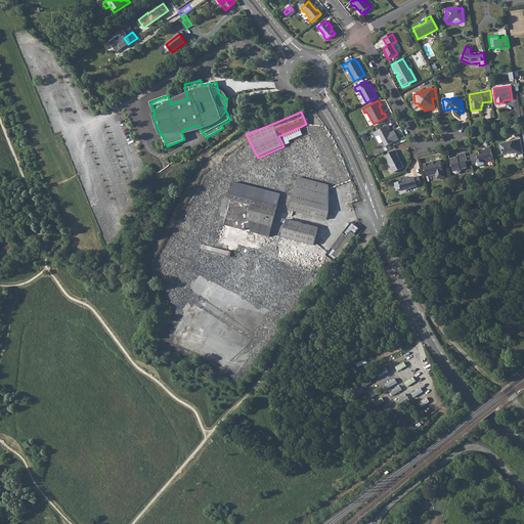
[(386,146),(387,149),(391,147),(389,144),(398,139),(393,131),(389,133),(387,130),(390,129),(388,125),(374,133),(376,137),(379,135),(385,146),(386,146)]
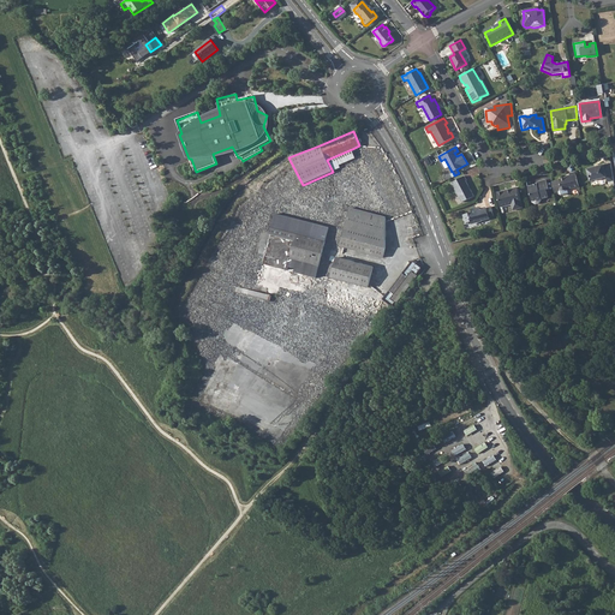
[(352,149),(327,160),(333,172),(357,161),(352,149)]
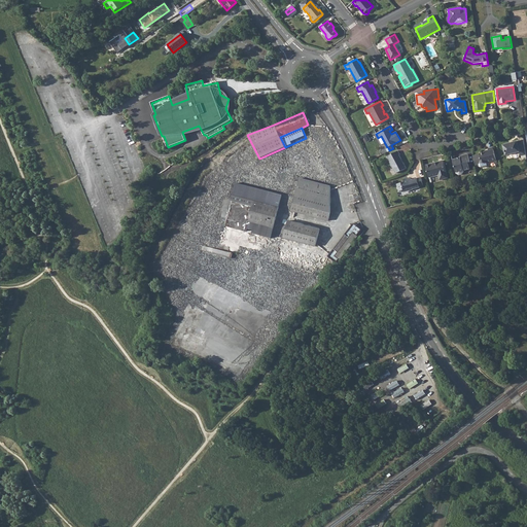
[(526,154),(523,139),(502,144),(505,154),(519,151),(520,155),(526,154)]
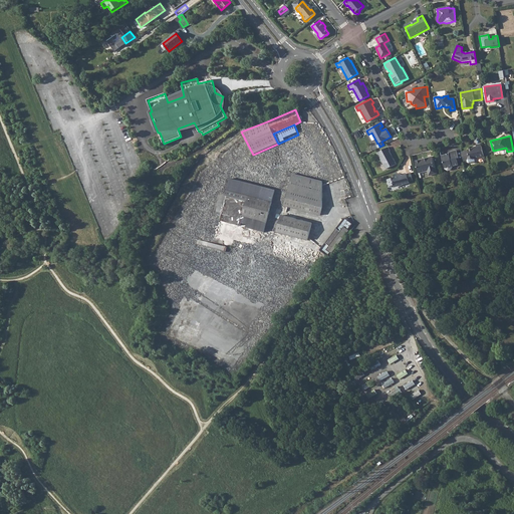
[(473,149),(467,150),(467,151),(461,152),(463,161),(467,160),(467,163),(470,164),(474,163),(476,160),(475,158),(479,157),(479,158),(484,157),(480,144),(476,145),(476,148),(473,149)]
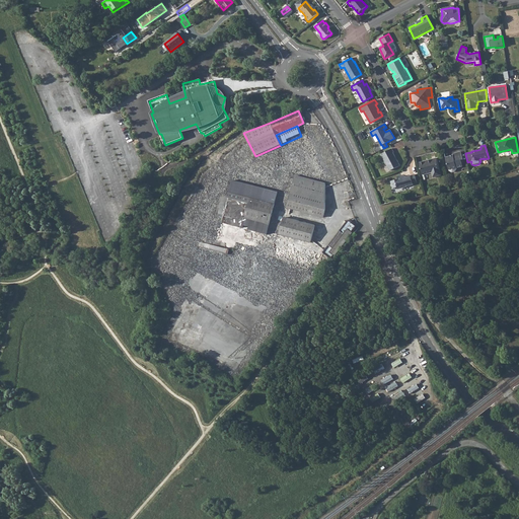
[(391,148),(380,154),(387,166),(389,170),(397,166),(399,165),(396,159),(395,160),(394,156),(393,152),(391,148)]
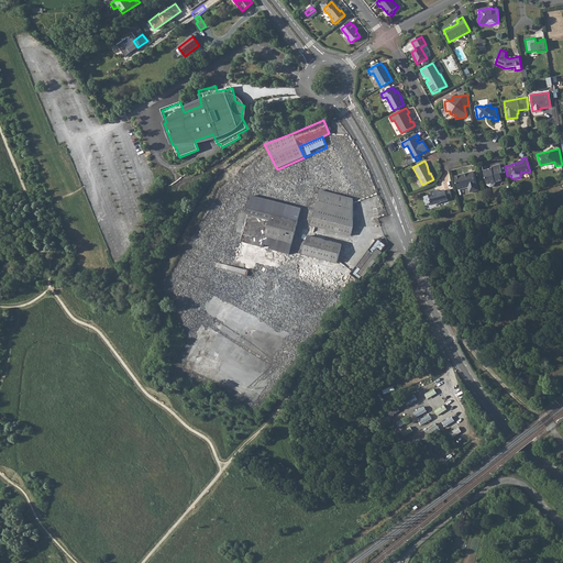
[(488,169),(484,170),(487,186),(490,188),(494,187),(496,184),(495,183),(501,180),(500,174),(501,174),(499,164),(492,166),(492,169),(488,170),(488,169)]
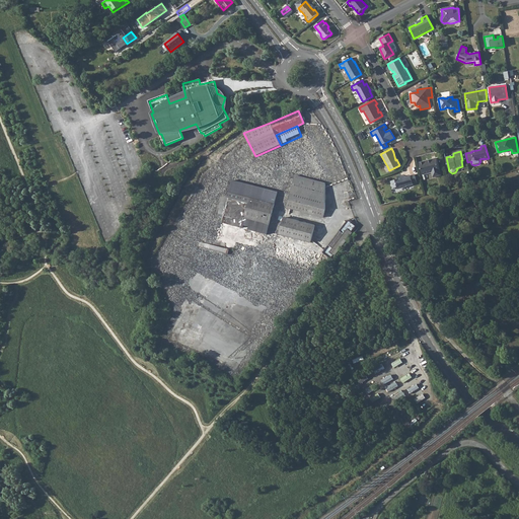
[(436,157),(419,162),(423,174),(432,172),(433,177),(441,174),(436,157)]
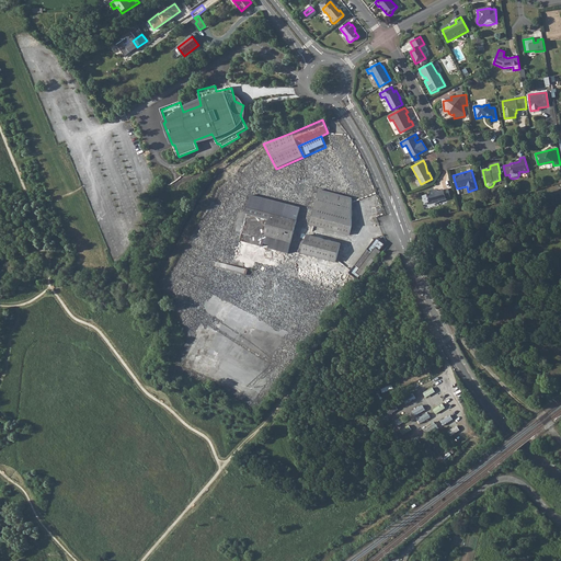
[(430,194),(422,196),(424,204),(430,202),(432,204),(446,201),(446,198),(450,197),(447,189),(434,193),(433,190),(428,191),(430,194)]
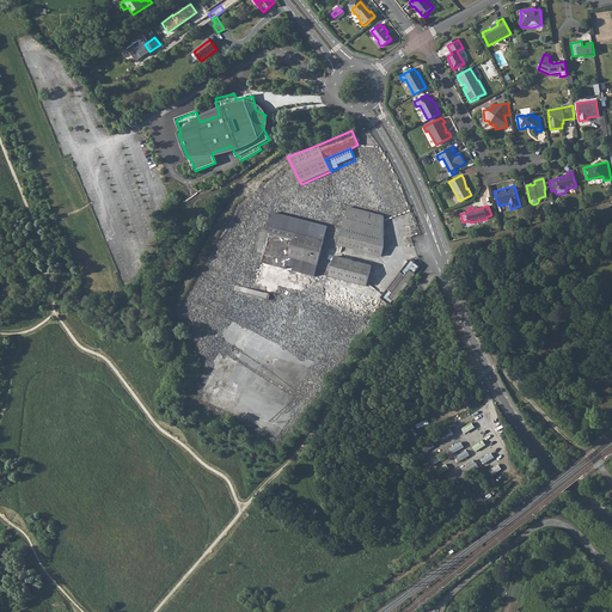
[(348,208),(338,245),(381,257),(384,249),(384,218),(348,208)]
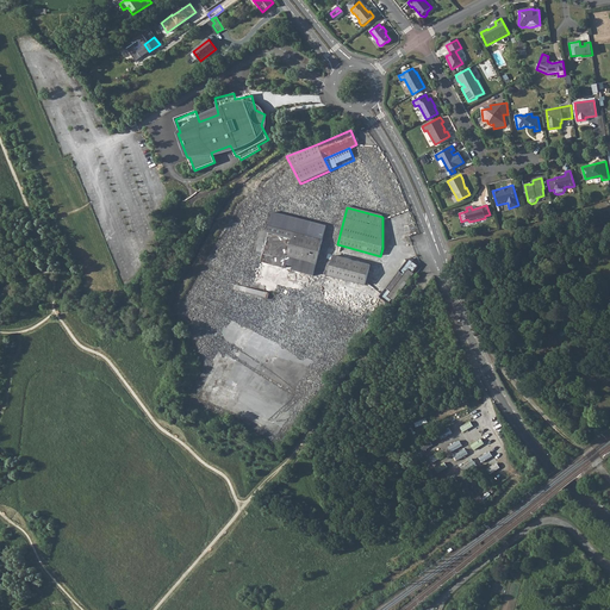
[(272,212),(268,226),(323,241),(327,226),(272,212)]
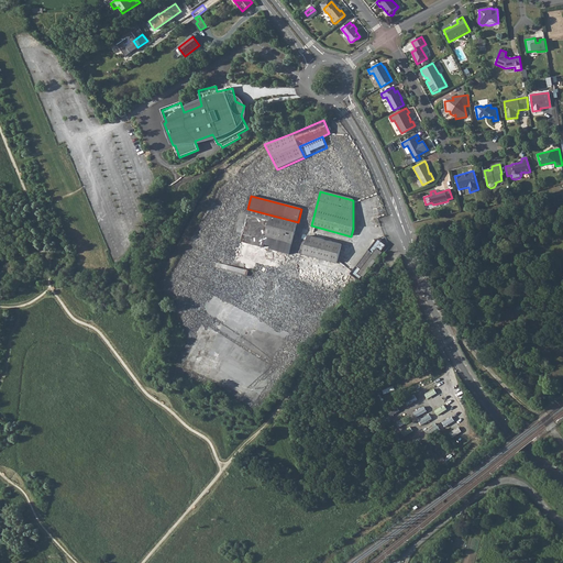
[(249,213),(247,214),(241,242),(262,247),(265,236),(278,240),(293,244),(298,222),(247,209),(246,213),(249,213)]
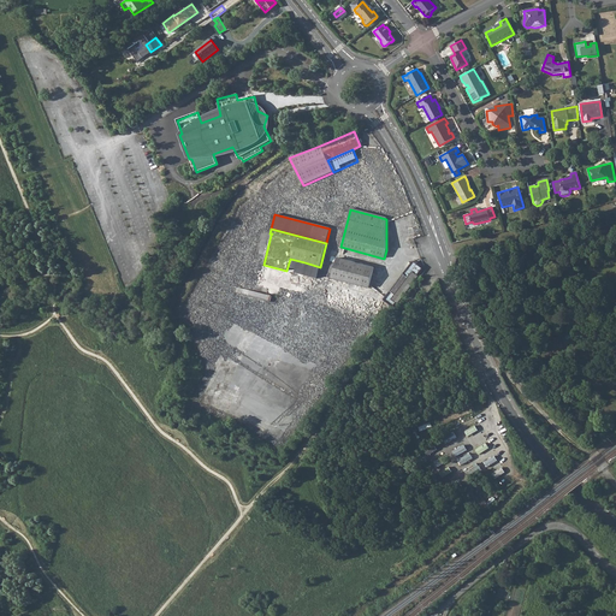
[(253,262),(264,265),(271,235),(272,234),(270,234),(260,231),(253,262)]
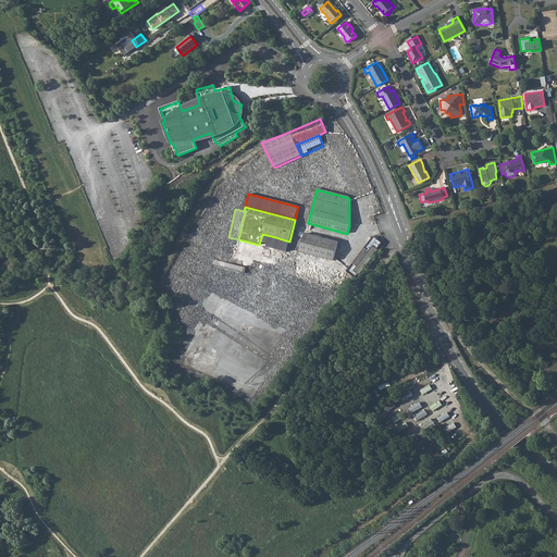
[(262,234),(259,245),(287,251),(289,242),(262,234)]
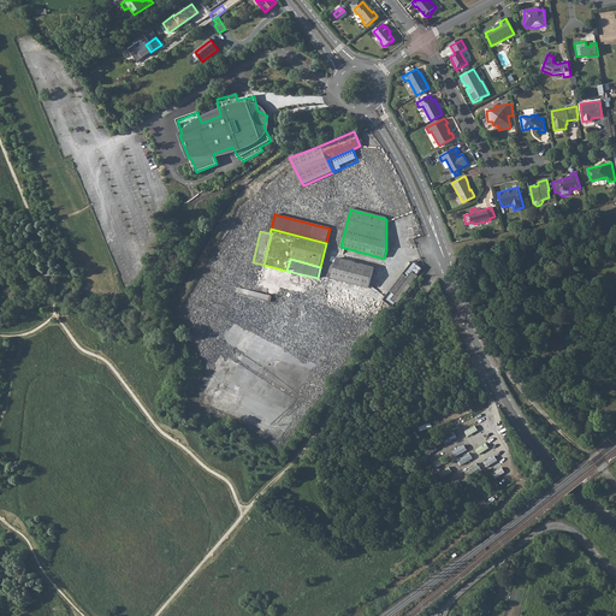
[(337,259),(332,278),(369,289),(374,268),(337,259)]
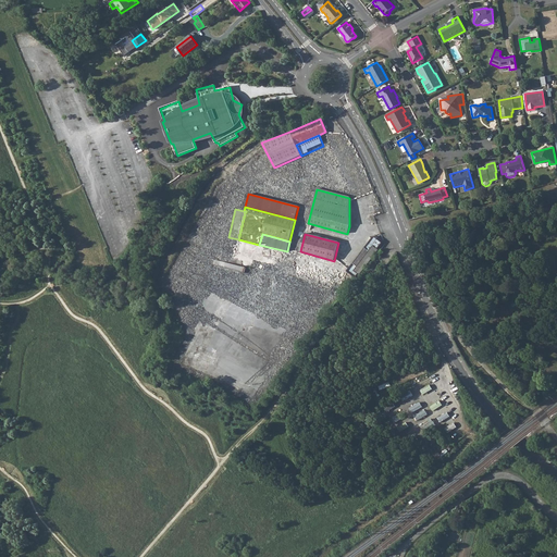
[(358,274),(359,275),(379,250),(378,249),(382,244),(375,238),(372,238),(364,248),(354,263),(347,271),(356,277),(358,274)]
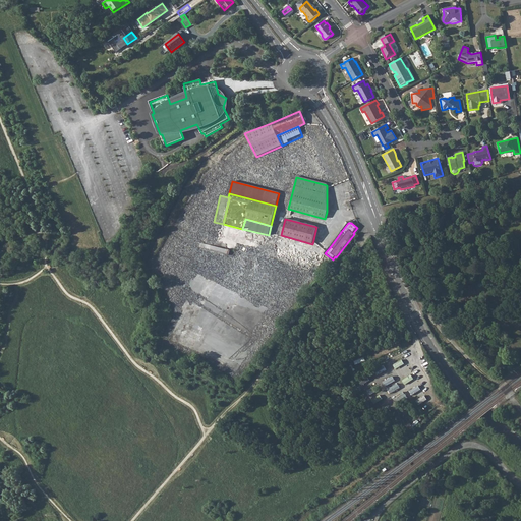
[(231,243),(238,245),(241,236),(245,237),(246,232),(230,227),(229,232),(234,234),(231,243)]
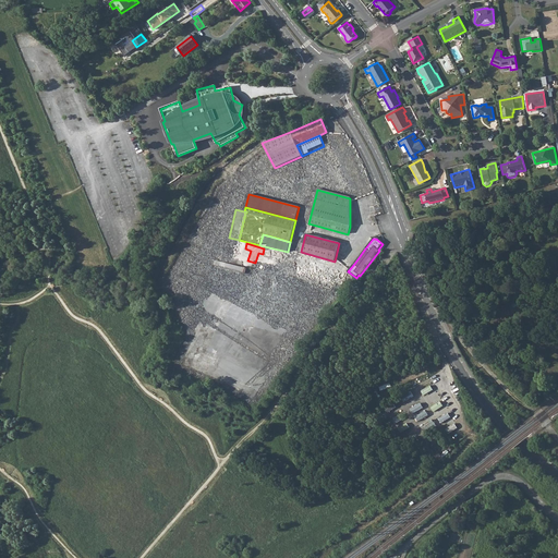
[(199,294),(259,299),(262,275),(246,273),(246,268),(250,268),(250,267),(234,266),(234,276),(206,274),(205,277),(211,278),(211,282),(201,281),(199,294)]
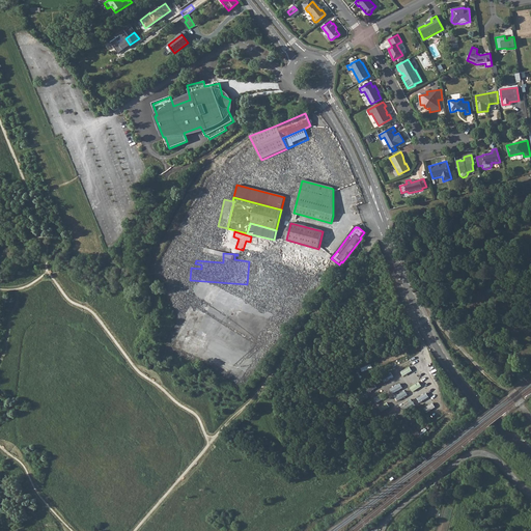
[(363,367),(364,374),(373,372),(372,365),(363,367)]
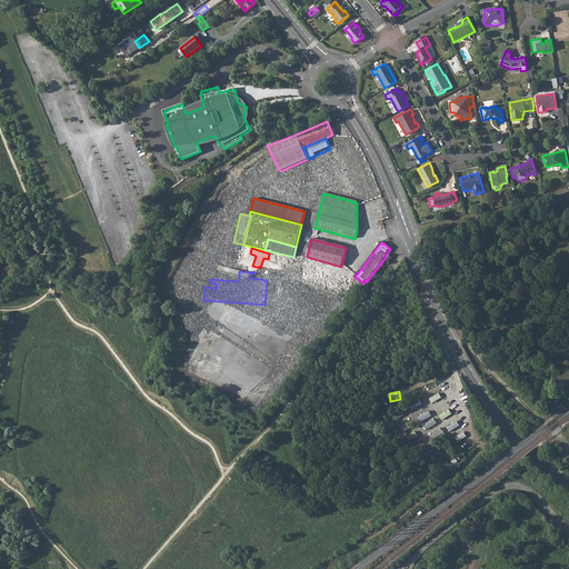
[(413,409),(422,403),(419,398),(410,403),(413,409)]
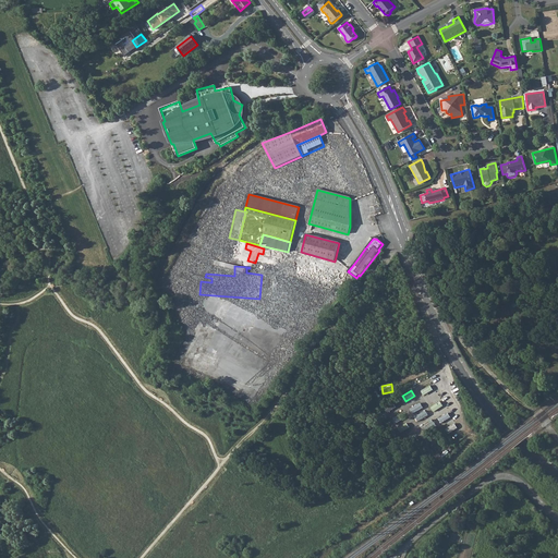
[(385,409),(389,413),(397,407),(393,402),(385,409)]
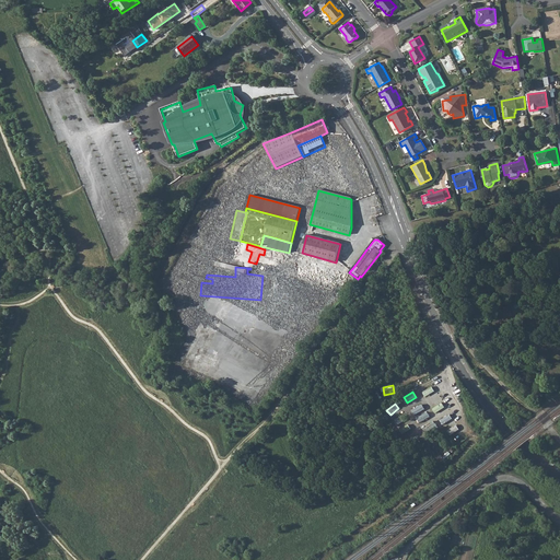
[(415,415),(426,409),(422,404),(411,409),(415,415)]
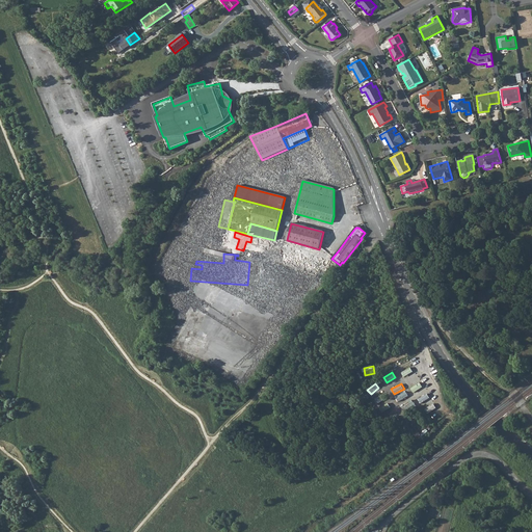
[(396,397),(399,402),(409,396),(406,391),(396,397)]
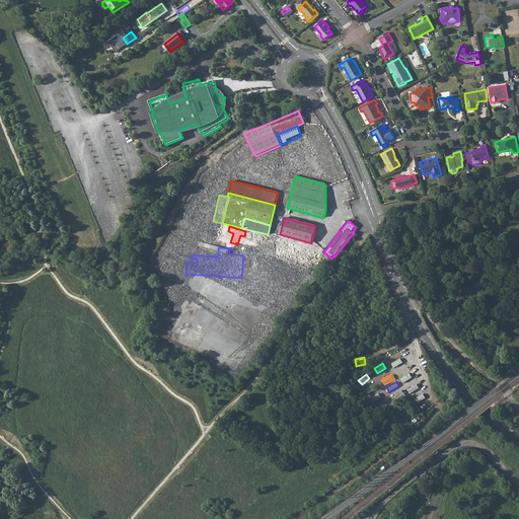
[(369,394),(375,389),(372,385),(365,390),(369,394)]
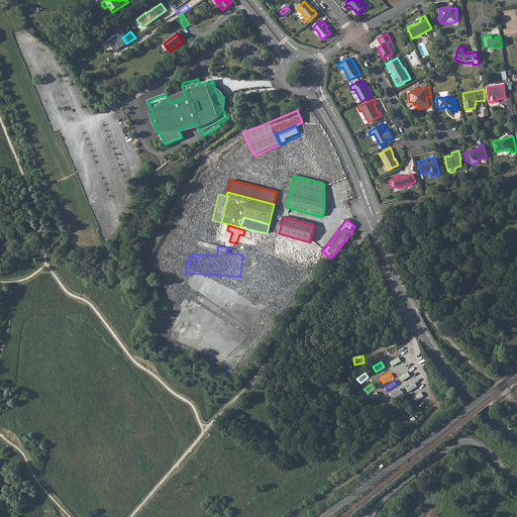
[(396,402),(406,395),(402,390),(393,397),(396,402)]
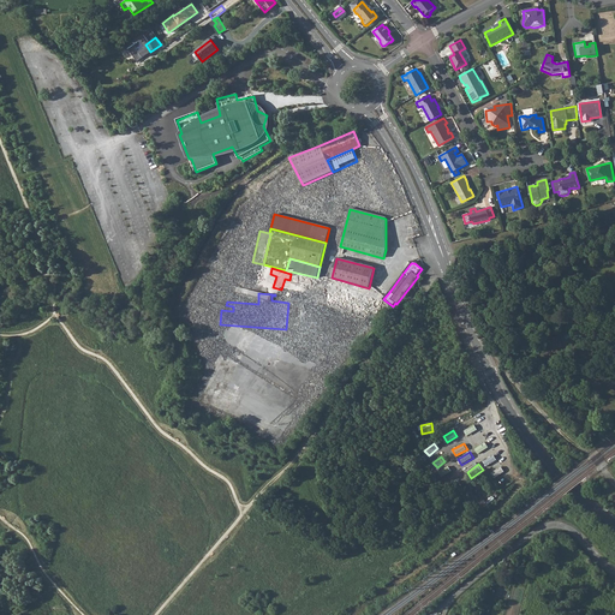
[(449,466),(440,472),(443,477),(452,470),(449,466)]
